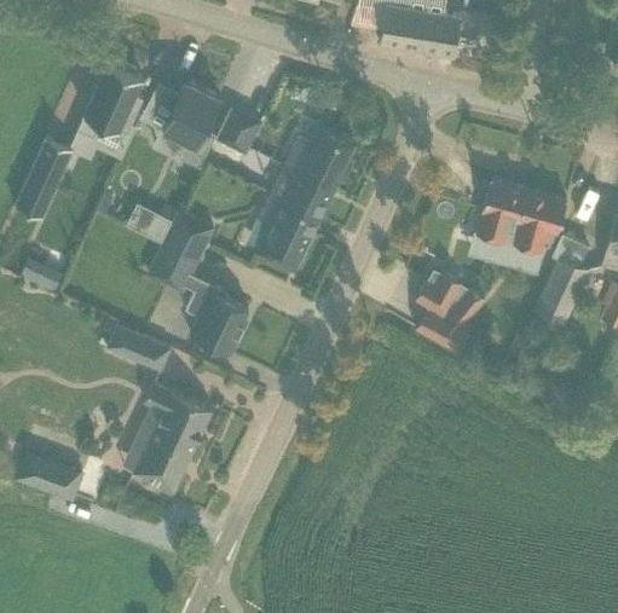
[(386,6),(379,46),(454,59),(461,19),(386,6)]
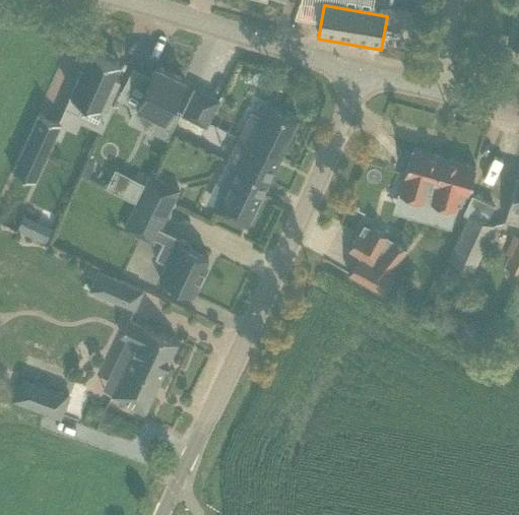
[(89,55),(90,55),(65,111),(78,117),(84,104),(107,114),(120,85),(112,81),(118,67),(119,68),(119,66),(114,64),(115,61),(98,53),(96,56),(90,53),(89,55)]
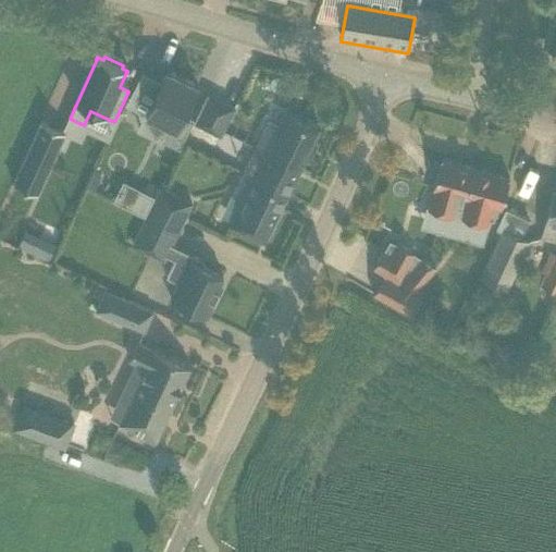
[(168,75),(147,118),(169,129),(161,144),(180,154),(194,123),(183,118),(197,89),(168,75)]
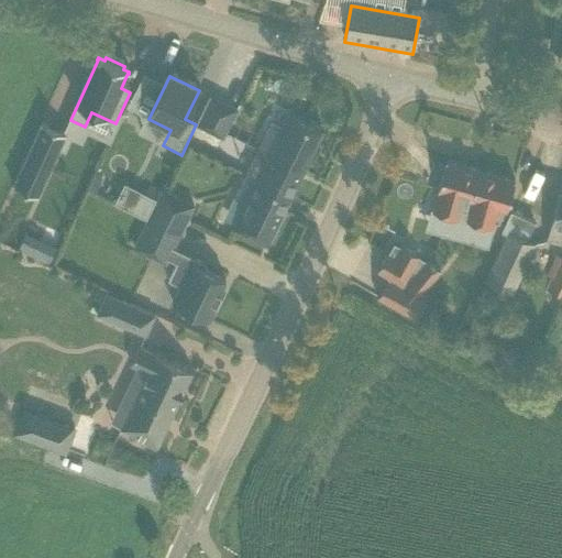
[(208,101),(194,130),(208,138),(222,108),(208,101)]
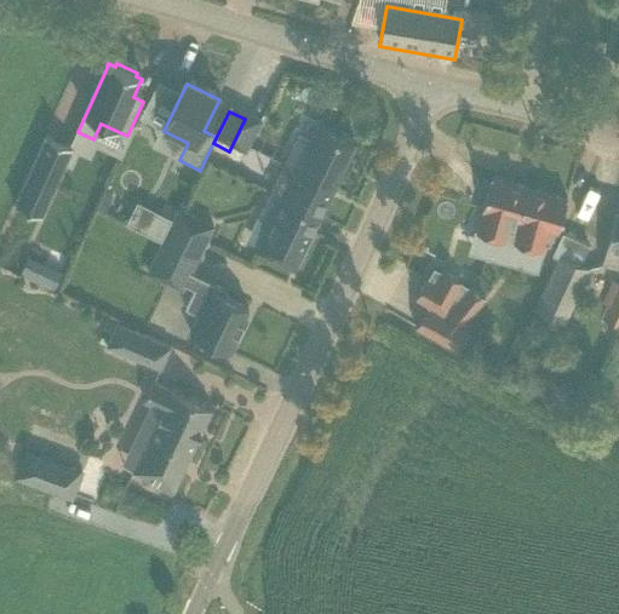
[(259,126),(245,119),(229,151),(244,159),(259,126)]
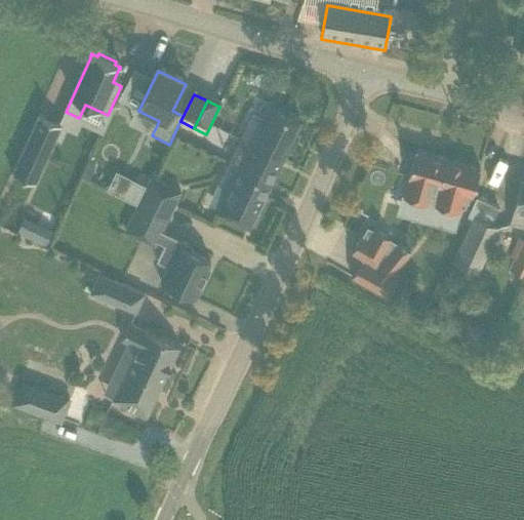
[(283,162),(299,128),(269,113),(262,128),(251,123),(242,142),(283,162)]
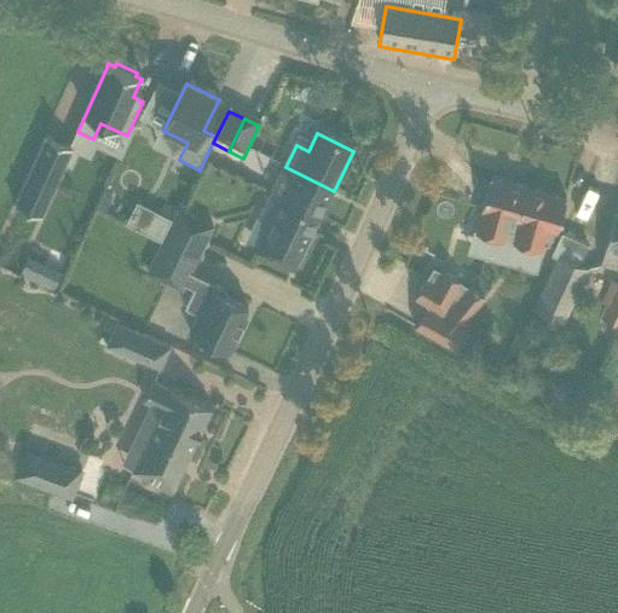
[(46,139),(15,207),(41,219),(73,151),(46,139)]
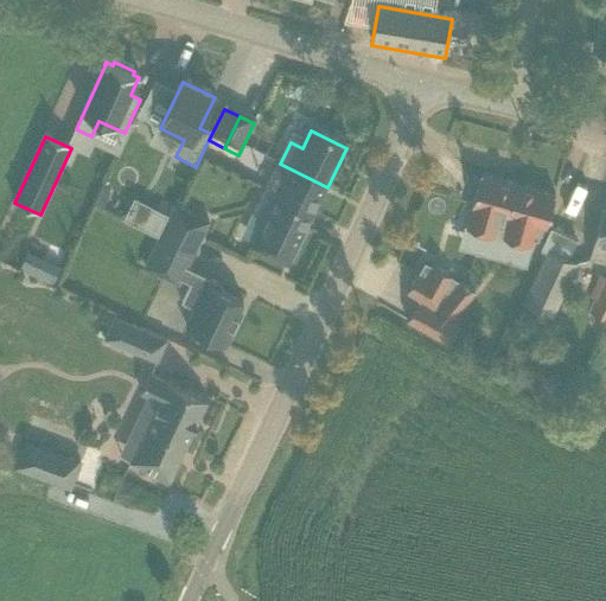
[(327,187),(280,164),(266,193),(313,216),(327,187)]
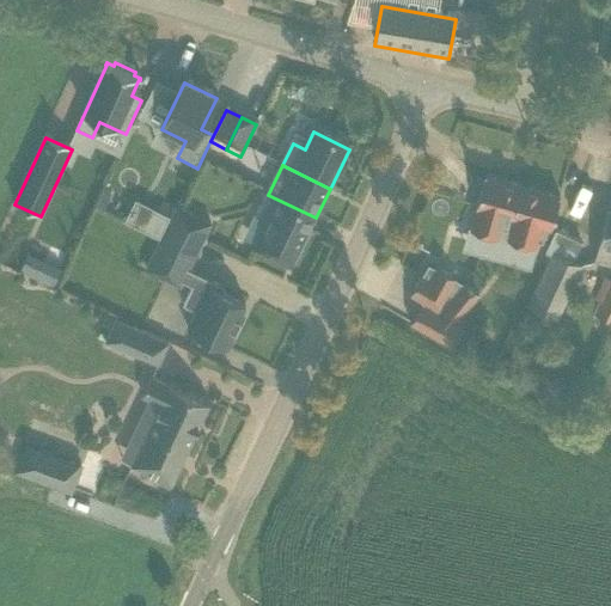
[(486,179),(470,232),(506,243),(508,244),(514,222),(513,222),(523,189),(486,179)]
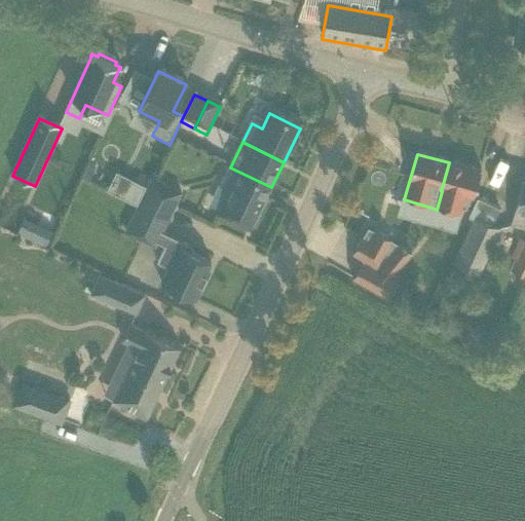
[(442,191),(437,210),(460,215),(461,211),(466,213),(467,208),(470,208),(472,200),(473,200),(481,172),(449,162),(441,191),(442,191)]
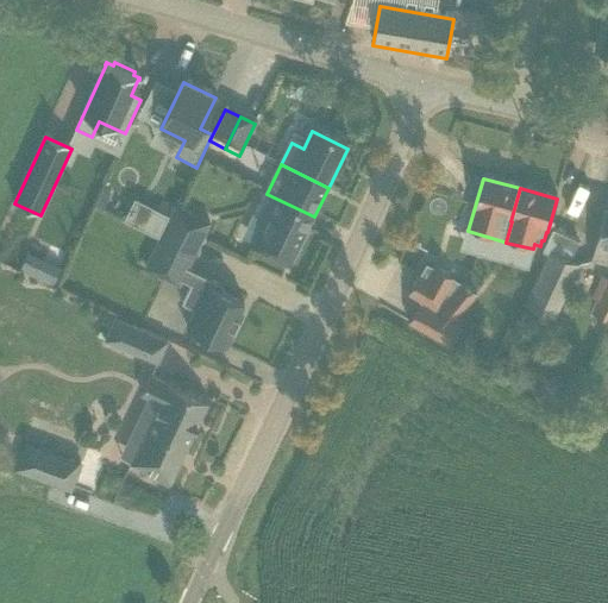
[(314,217),(267,194),(255,219),(267,224),(254,251),(289,268),(314,217)]
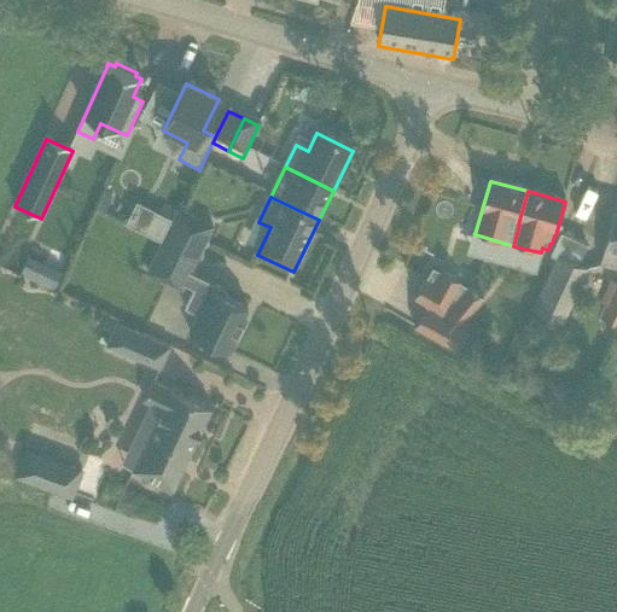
[(163,244),(163,246),(197,263),(213,231),(179,214),(174,223),(163,244)]
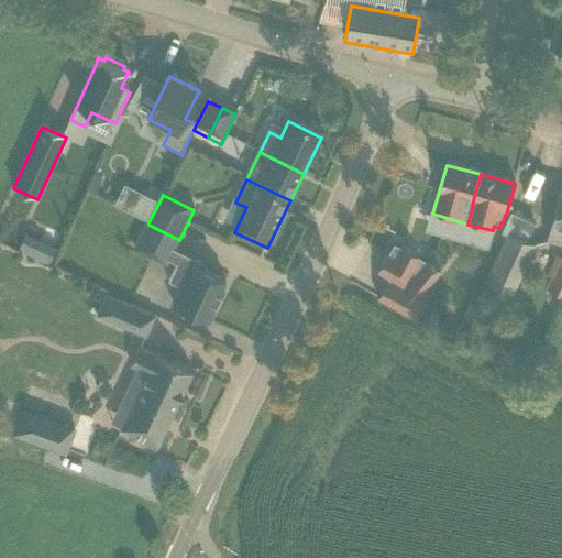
[(141,196),(132,214),(149,222),(158,204),(141,196)]
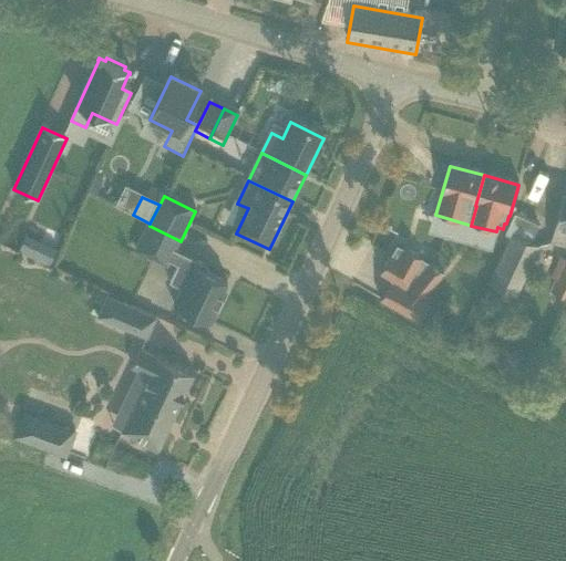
[(565,197),(564,197),(552,245),(565,248),(565,197)]
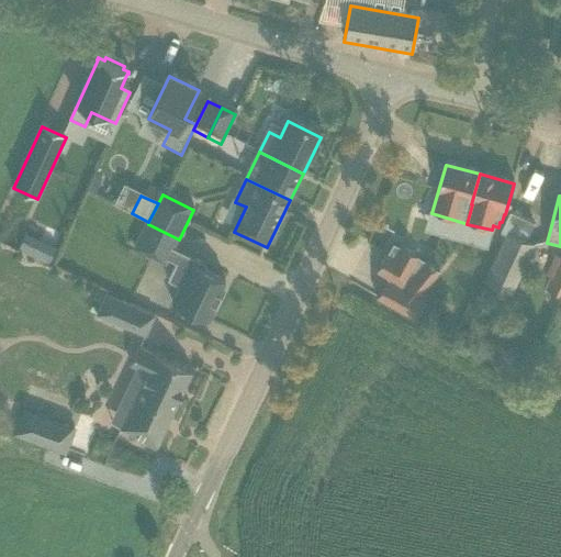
[(209,324),(224,293),(222,291),(225,283),(204,274),(208,268),(174,252),(179,240),(148,224),(134,252),(166,267),(168,263),(177,267),(168,285),(180,290),(172,307),(209,324)]
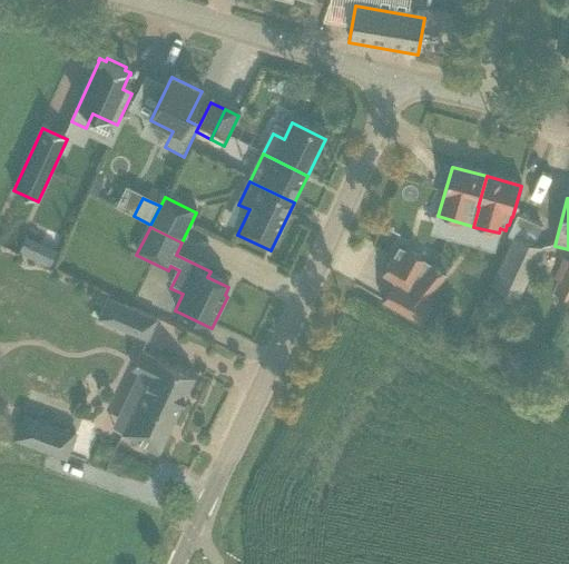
[(419,234),(415,245),(443,253),(447,239),(419,233),(419,234)]
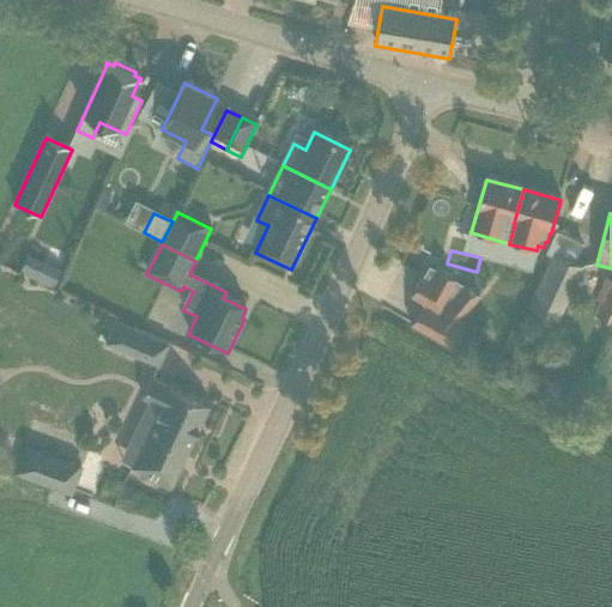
[(555,255),(528,309),(557,323),(583,268),(555,255)]
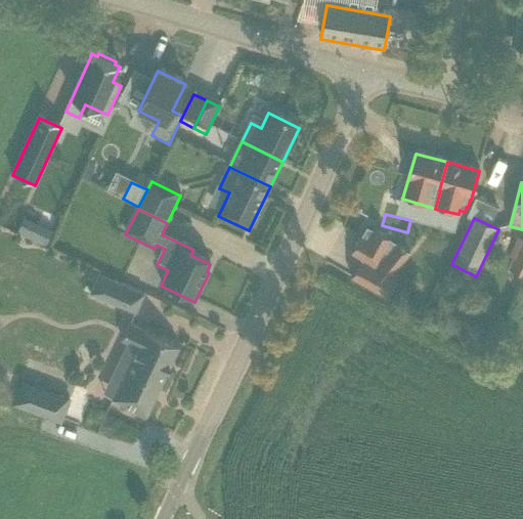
[(377,270),(397,246),(366,229),(352,256),(361,261),(377,270)]
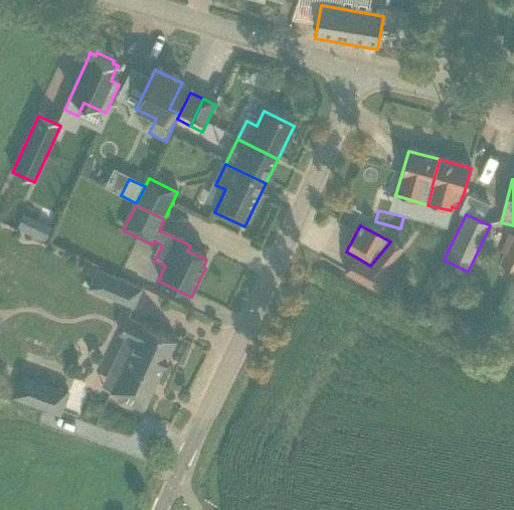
[(501,267),(513,273),(513,238),(501,267)]
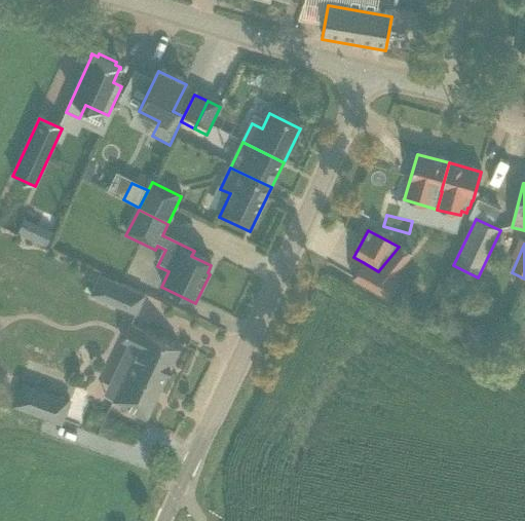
[(399,283),(394,280),(411,257),(399,247),(378,271),(363,262),(352,281),(388,301),(399,283)]
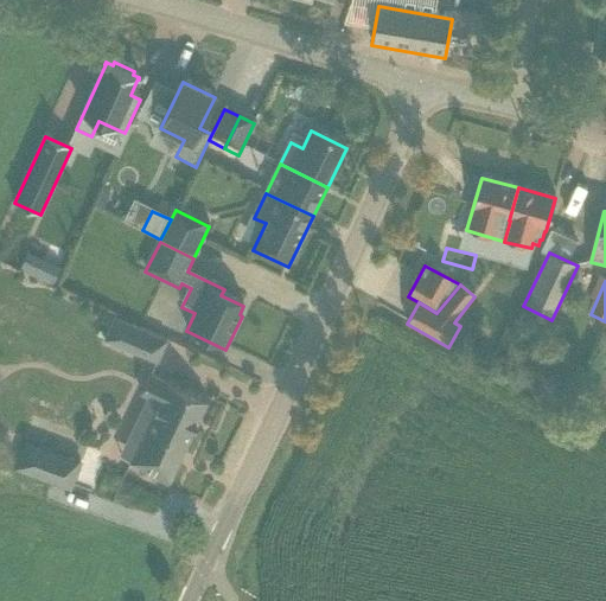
[(104,343),(157,365),(166,344),(115,321),(104,343)]
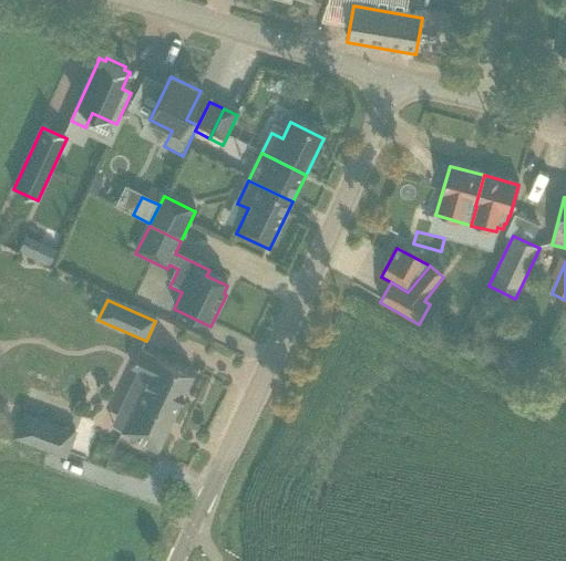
[(137,375),(147,380),(121,435),(137,443),(136,445),(156,455),(193,377),(140,352),(131,372),(137,375)]
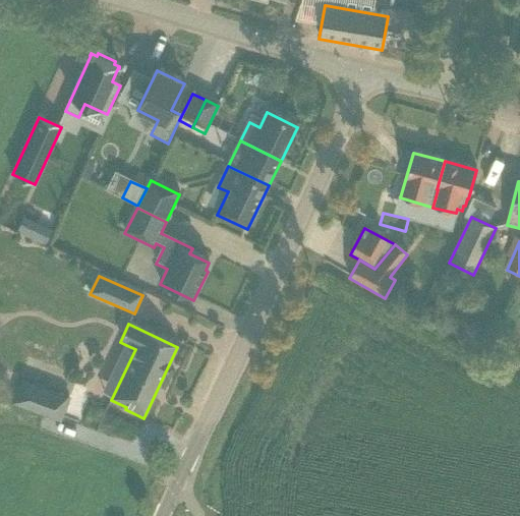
[(13,403),(61,421),(69,399),(21,381),(13,403)]
